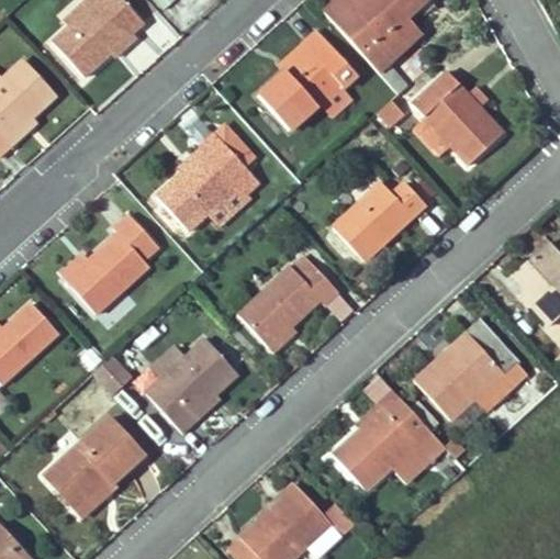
[(134,32),(145,22),(124,0),(99,0),(70,25),(54,42),(86,76),(111,53),(127,37),(134,32)]
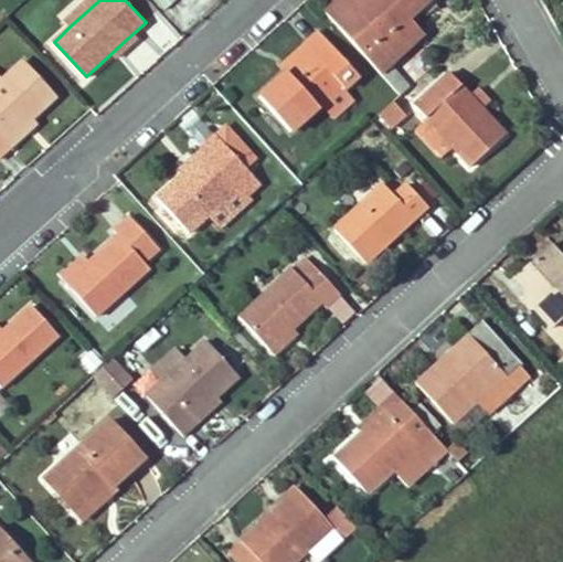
[(71,25),(99,0),(88,0),(66,20),(71,25)]
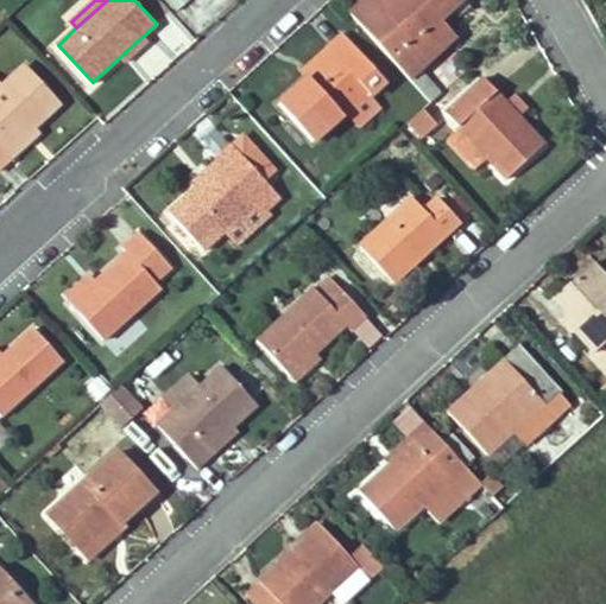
[(458,35),(442,18),(461,0),(385,0),(382,4),(378,0),(365,0),(352,12),(410,77),(421,67),(458,35)]
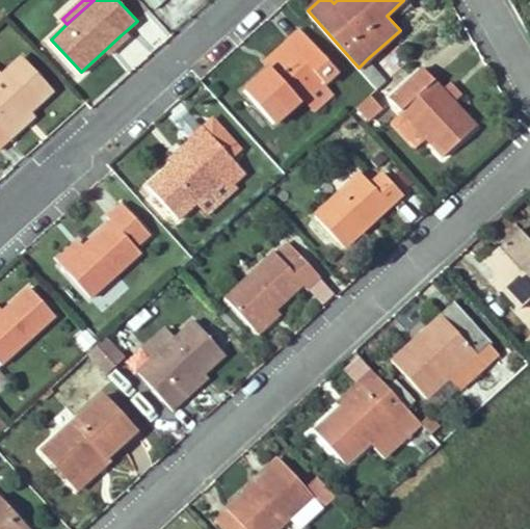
[(110,55),(131,34),(127,30),(121,35),(105,50),(110,55)]
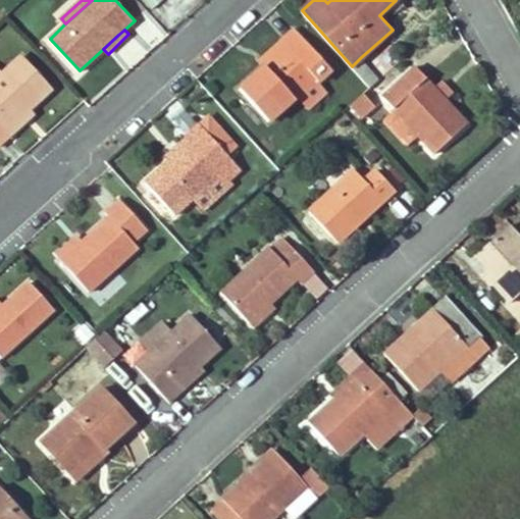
[(318,82),(332,68),(296,30),(281,42),(288,48),(265,68),(240,90),(268,121),(315,79),(318,82)]
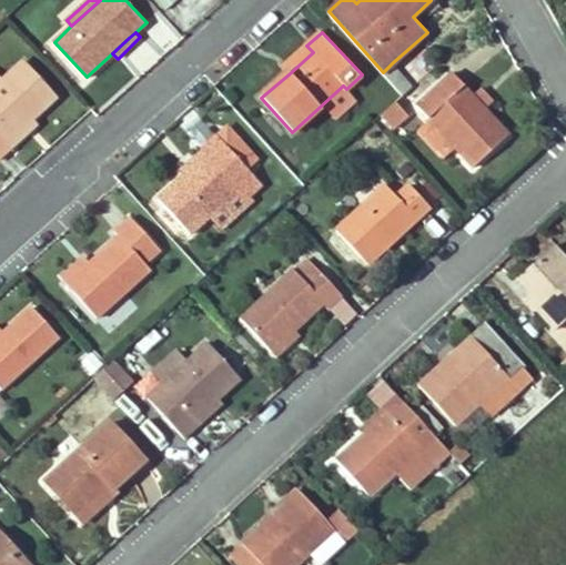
[(289,74),(313,52),(306,46),(282,69),(289,74)]
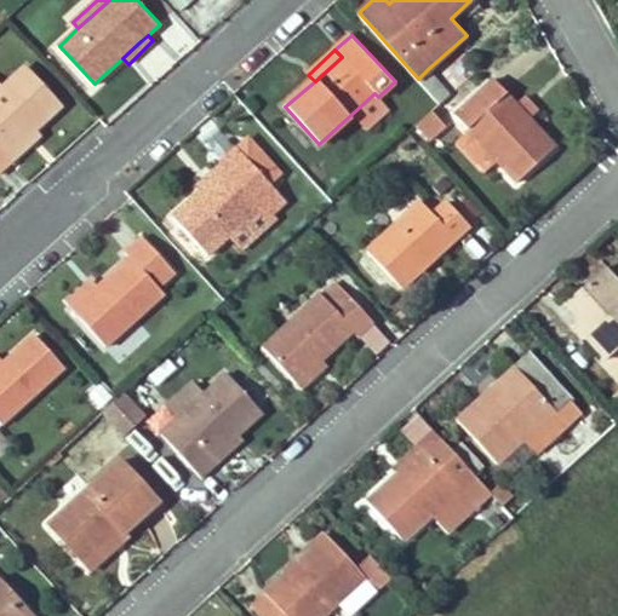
[(33,130),(61,105),(28,68),(0,92),(0,171),(13,160),(6,154),(33,130)]
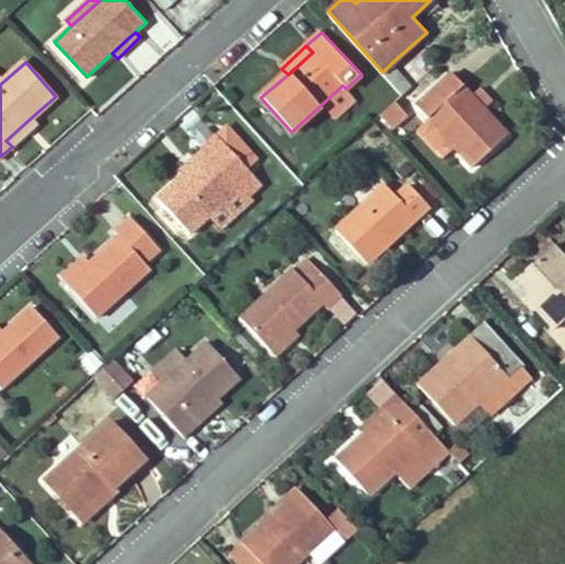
[(412,85),(392,62),(382,72),(402,93),(412,85)]
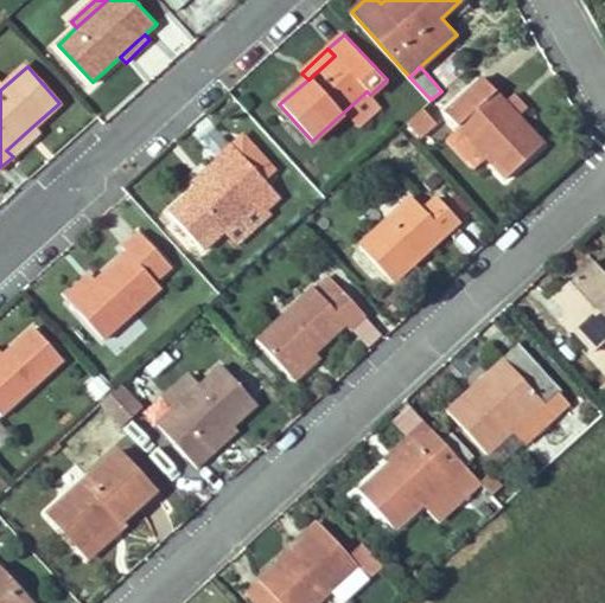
[(507,178),(545,142),(484,77),(446,113),(460,128),(488,158),(507,178)]
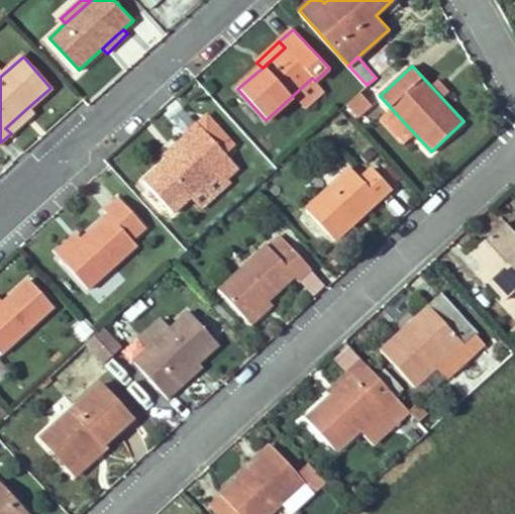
[(365,109),(353,97),(341,110),(351,121),(365,109)]
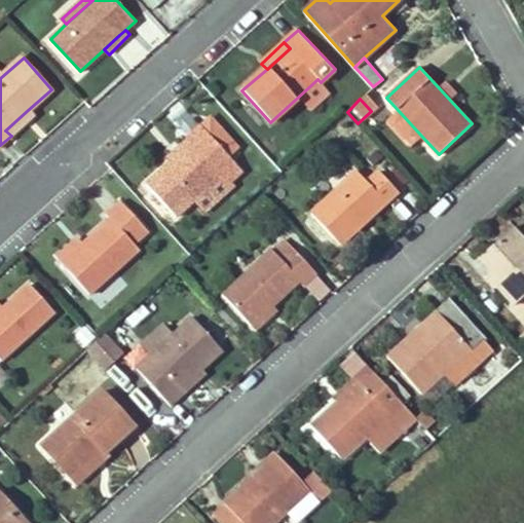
[(11,136),(33,116),(28,110),(5,131),(11,136)]
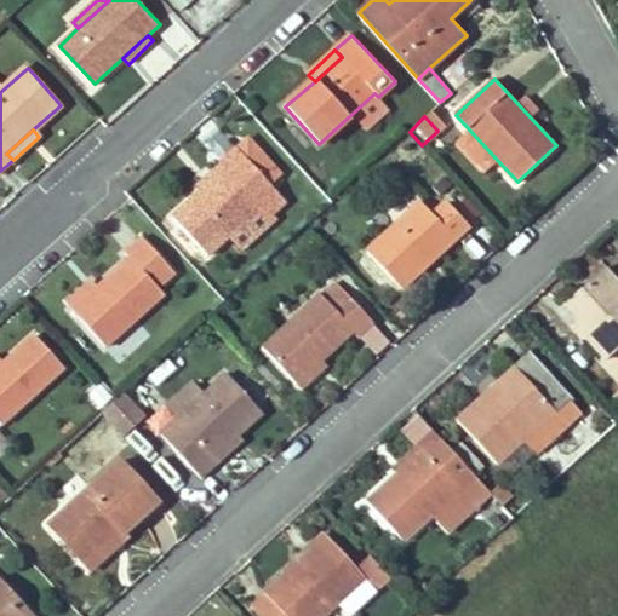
[(498,161),(470,131),(461,139),(488,170),(498,161)]
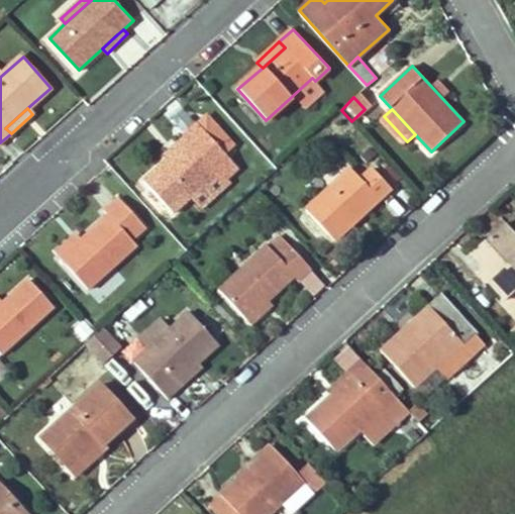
[(173,211),(231,159),(197,122),(184,134),(189,140),(166,161),(145,180),(173,211)]
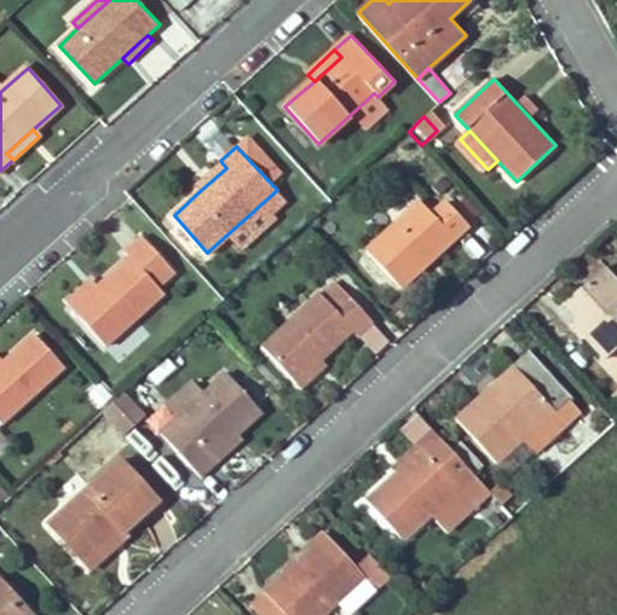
[(199,192),(226,168),(220,161),(192,186),(199,192)]
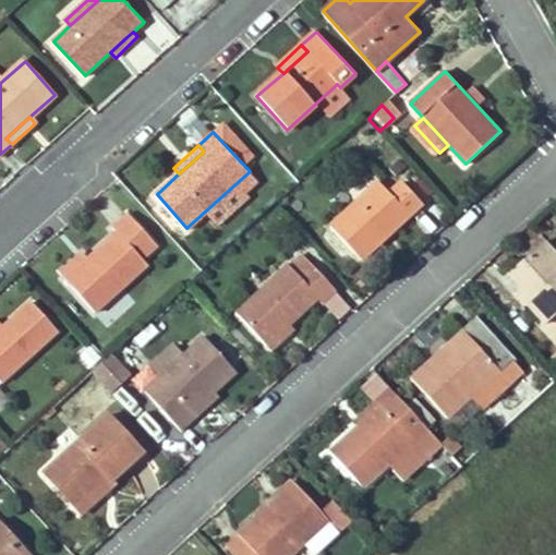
[(428,196),(436,185),(410,167),(402,177),(428,196)]
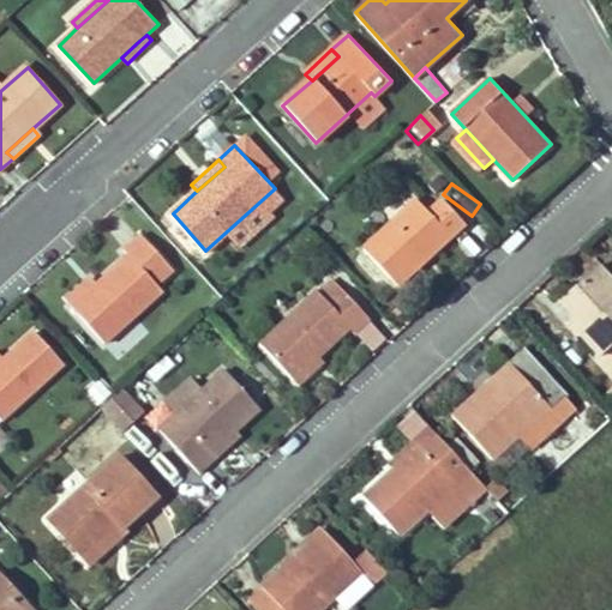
[(433,254),(467,224),(444,200),(431,213),(419,200),(364,248),(399,285),(423,264),(418,261),(430,249),(433,254)]
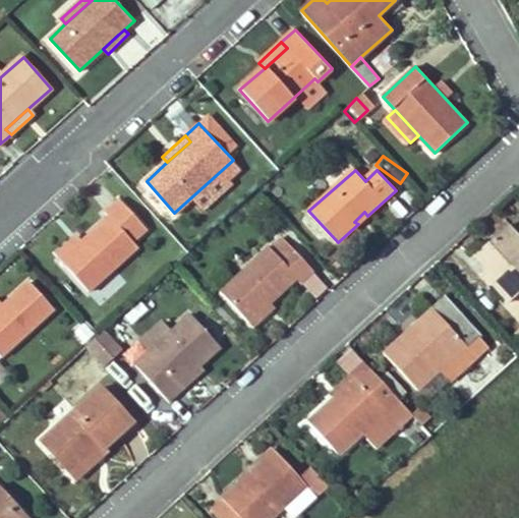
[(139,247),(133,241),(149,227),(121,198),(107,212),(112,217),(85,241),(63,261),(92,291),(139,247)]
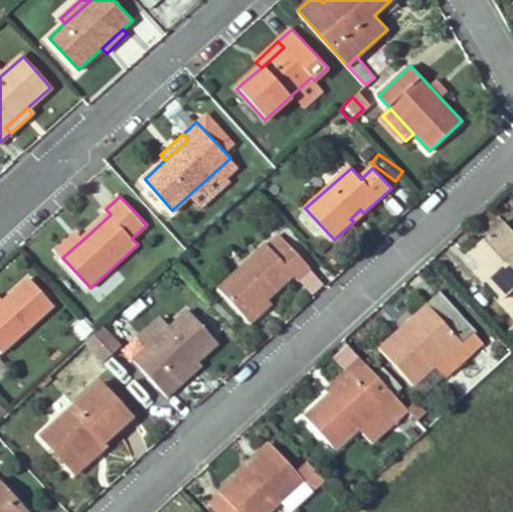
[(354,221),(363,213),(360,209),(350,219),(354,221)]
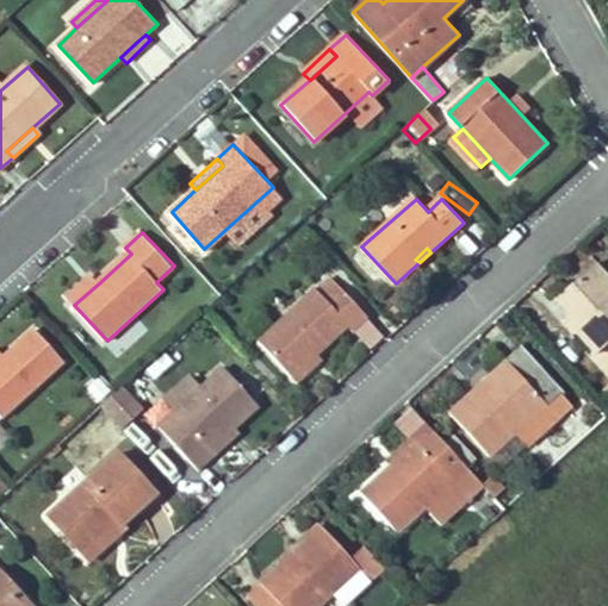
[(607,279),(594,263),(582,274),(602,298),(607,292),(607,279)]
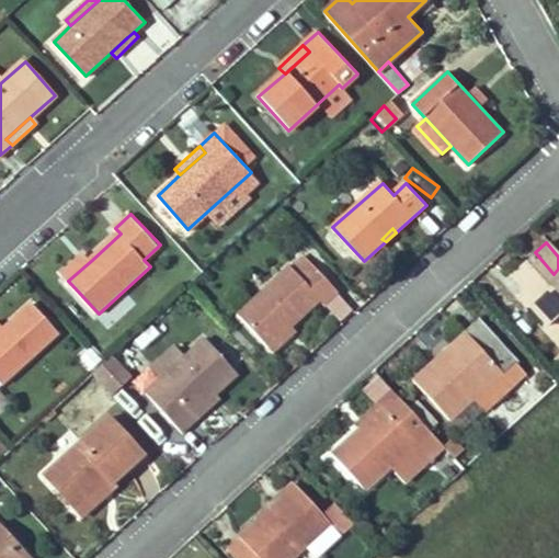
[(558,269),(554,274),(535,252),(518,266),(533,282),(525,289),(540,306),(534,311),(558,338),(558,269)]
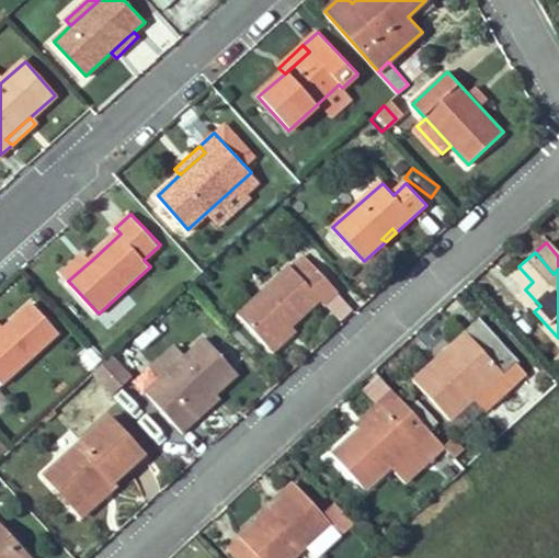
[(68,281),(92,260),(87,254),(64,275),(68,281)]
